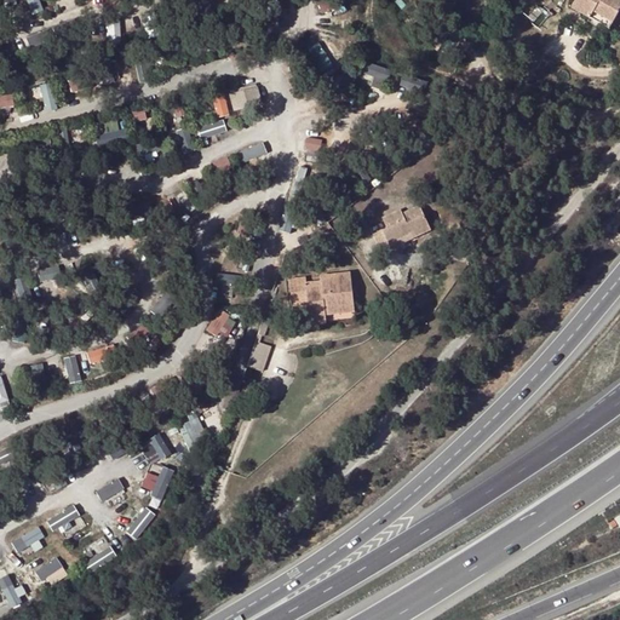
[(40,0),(27,0),(33,15),(45,10),(40,0)]
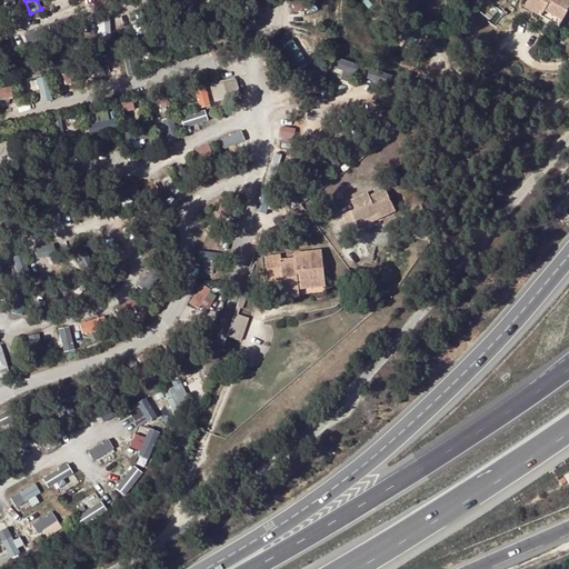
[(568,6),(568,0),(526,0),(523,6),(540,16),(543,10),(561,20),(568,6)]
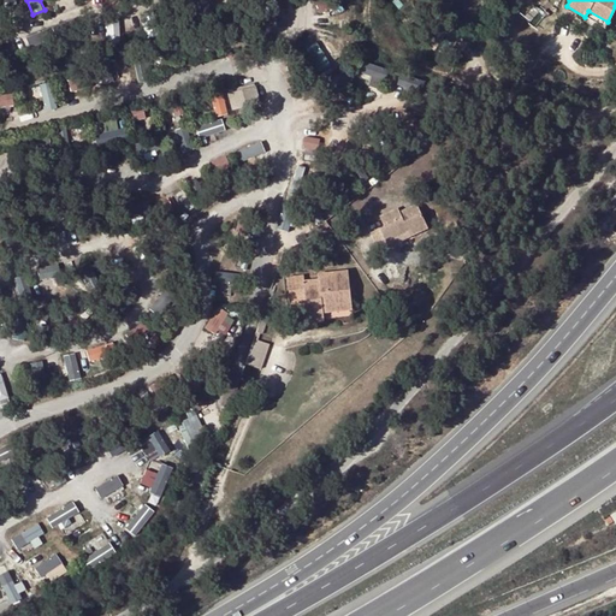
[(588,11),(585,17),(604,28),(608,22),(588,11)]
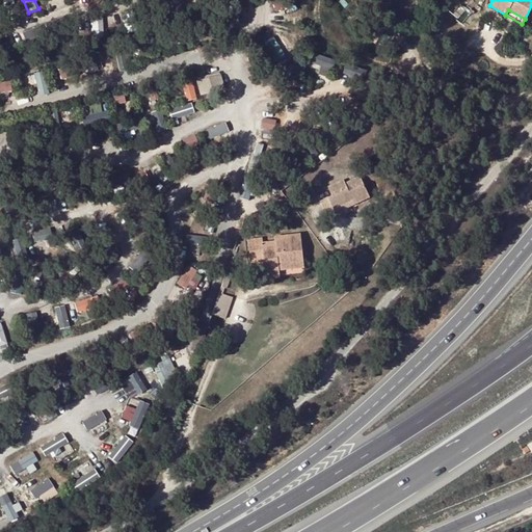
[(103,15),(91,16),(94,37),(104,36),(103,15)]
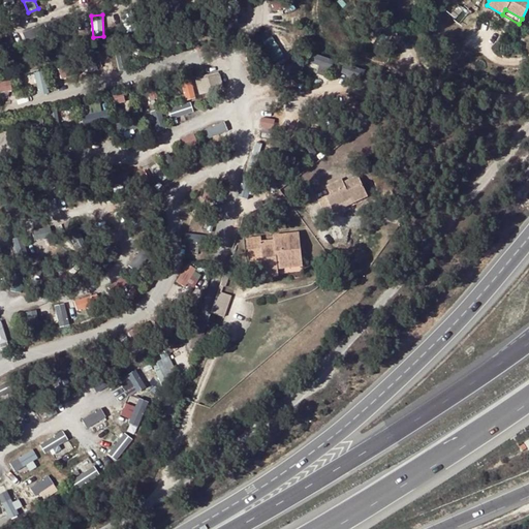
[(0,48),(4,55),(16,49),(9,37),(0,41),(0,48)]
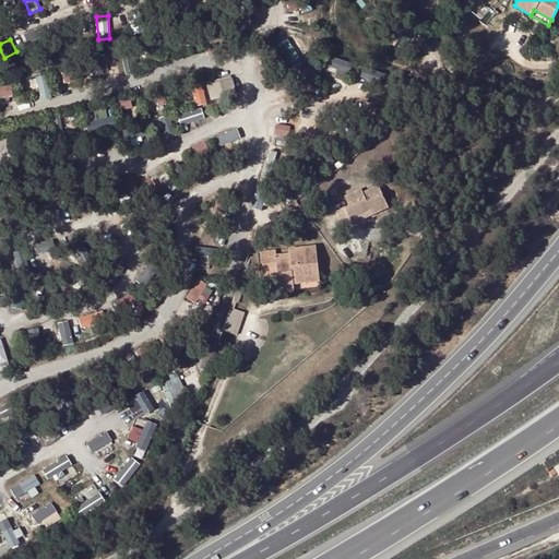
[(353,71),(355,61),(332,55),(330,64),(353,71)]
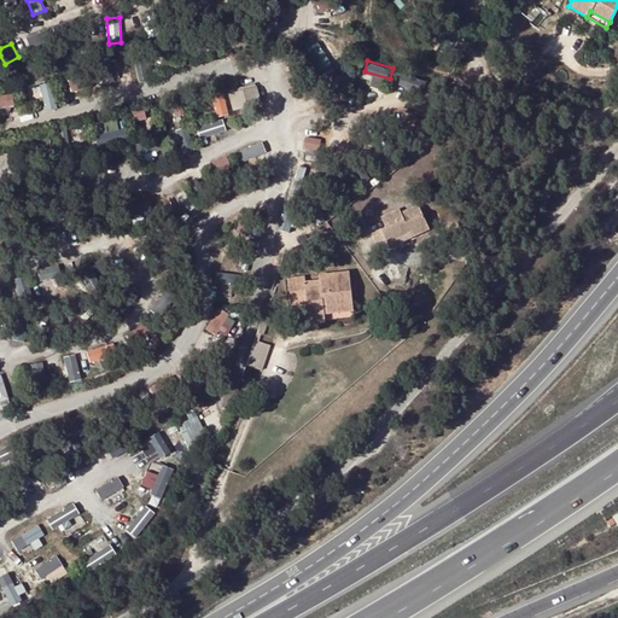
[(51,81),(40,85),(47,110),(59,106),(51,81)]
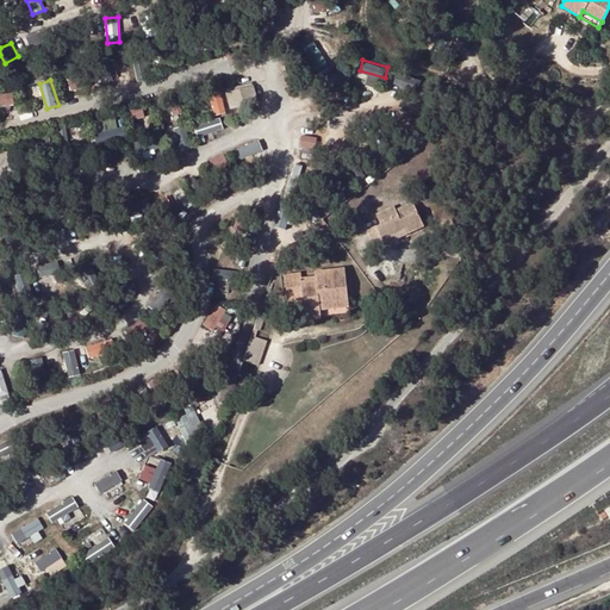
[(254,88),(228,95),(230,105),(255,98),(254,88)]
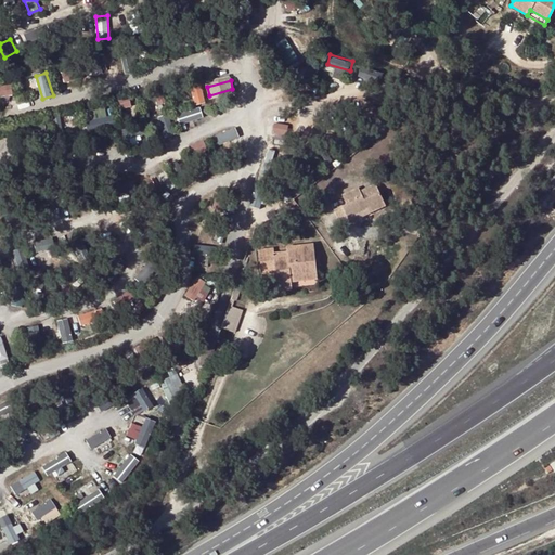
[(203,81),(192,82),(195,104),(206,103),(203,81)]
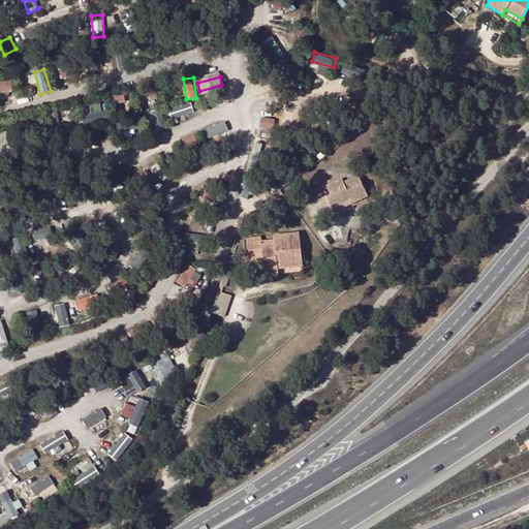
[(12,79),(0,80),(0,87),(1,91),(14,90),(12,79)]
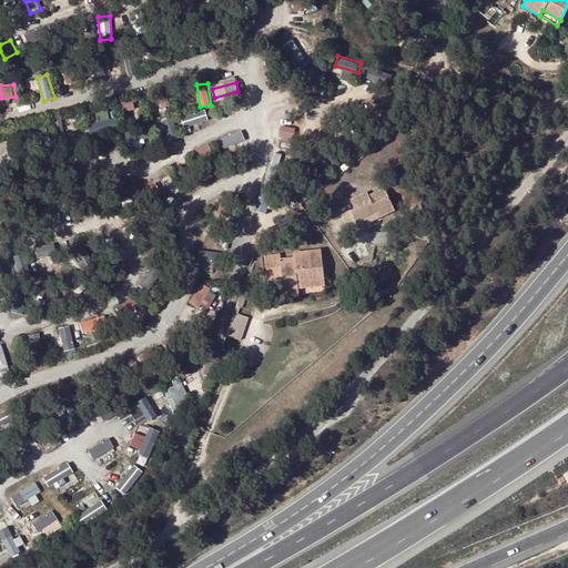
[(160,95),(162,107),(170,104),(168,94),(160,95)]
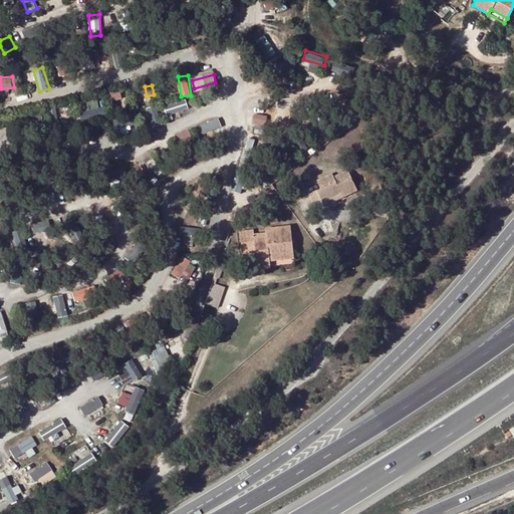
[(108,91),(111,100),(122,97),(120,88),(108,91)]
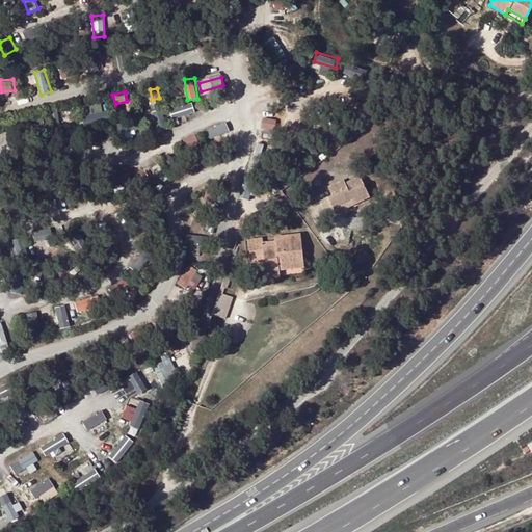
[(171,117),(195,114),(193,103),(170,106),(171,117)]
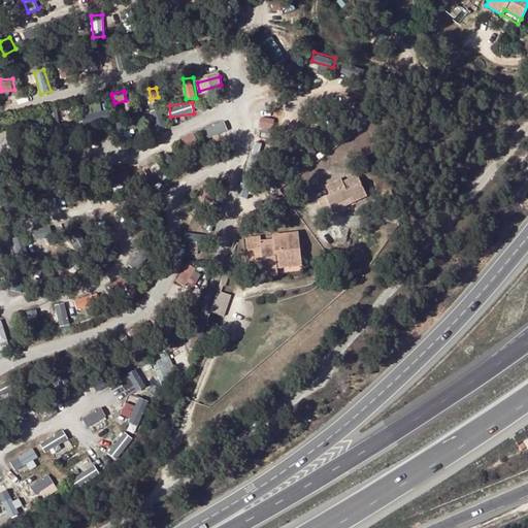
[(157,130),(166,128),(161,107),(152,109),(157,130)]
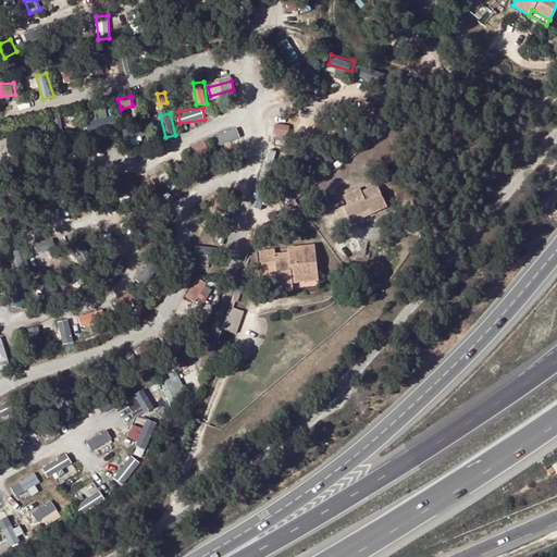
[(276,122),(275,137),(288,138),(289,123),(276,122)]
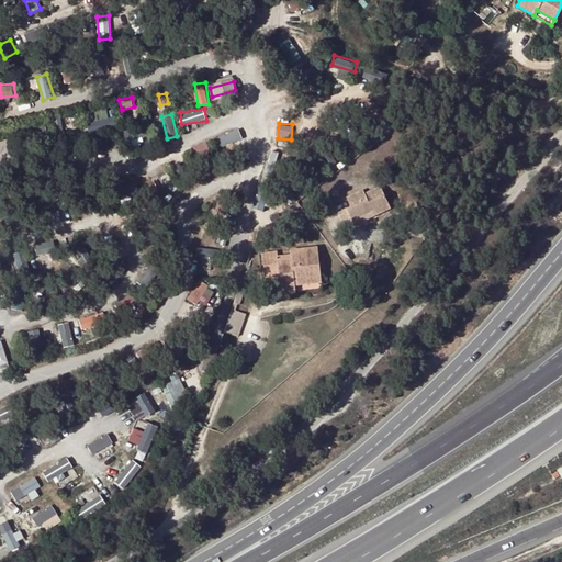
[(124,130),(126,142),(146,137),(144,125),(124,130)]
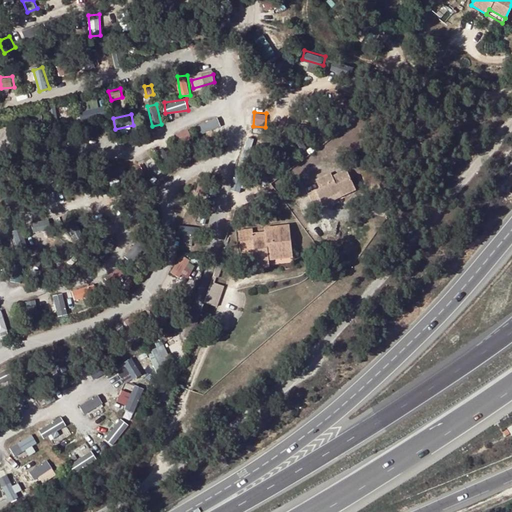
[(218,117),(196,124),(201,138),(223,130),(218,117)]
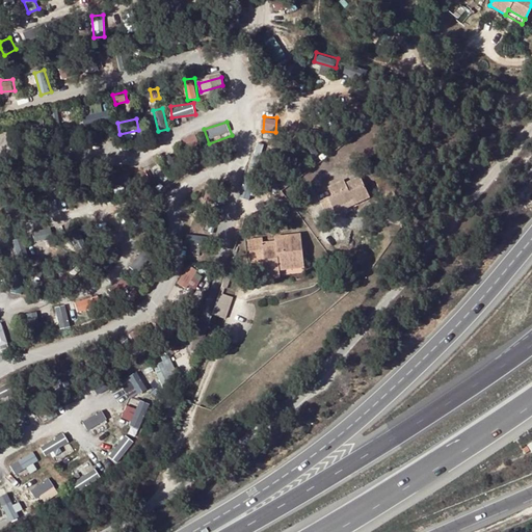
[(194,134),(186,138),(191,151),(200,147),(194,134)]
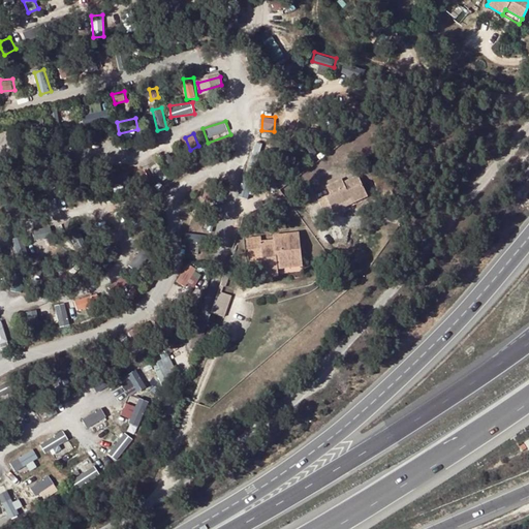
[(121,184),(122,175),(111,174),(111,183),(121,184)]
